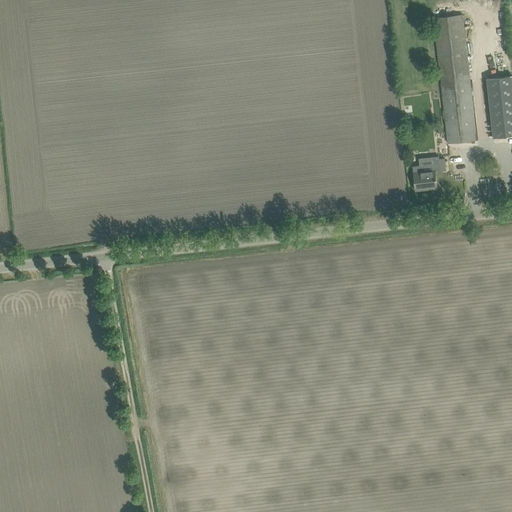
[(462,14),(433,18),(446,132),(447,143),(477,139),(475,127),(462,14)]
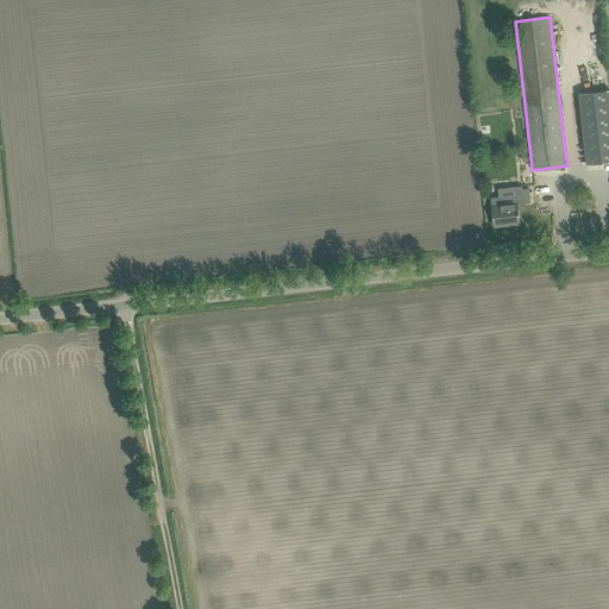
[(608,89),(578,93),(585,150),(585,156),(586,164),(608,161),(608,89)]
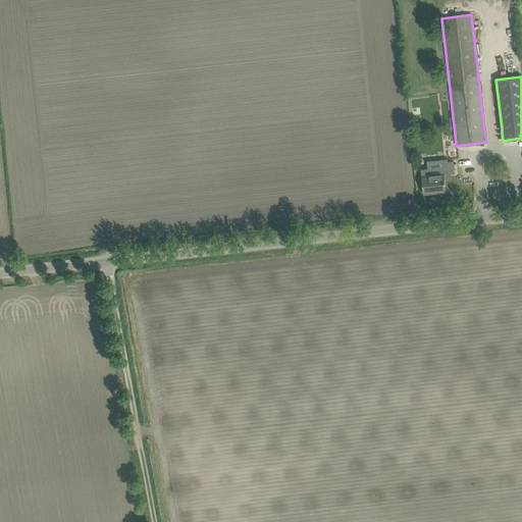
[(429,147),(419,148),(420,158),(431,156),(429,147)]
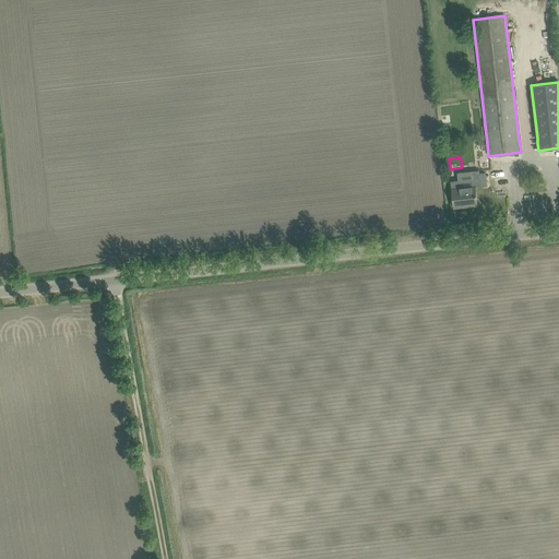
[(453,207),(476,205),(477,205),(475,186),(451,188),(453,207)]
